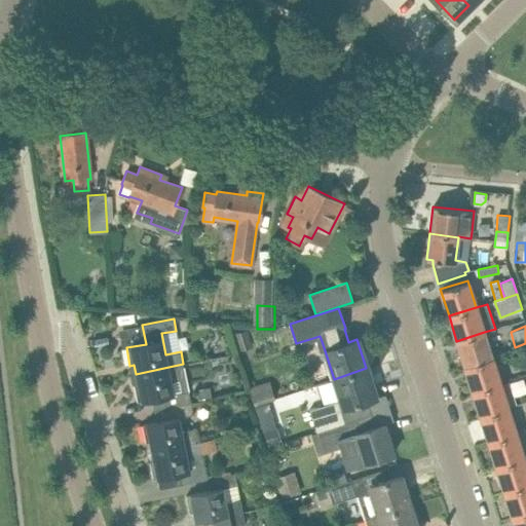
[(239,351),(253,347),(248,329),(233,333),(239,351)]
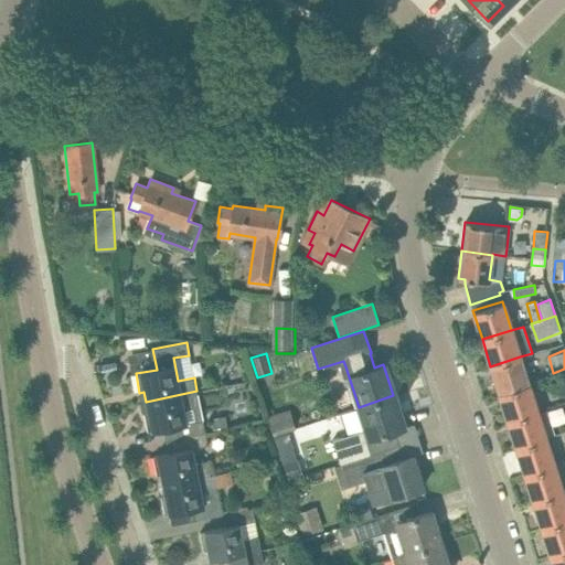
[(528,381),(520,356),(490,366),(498,391),(528,381)]
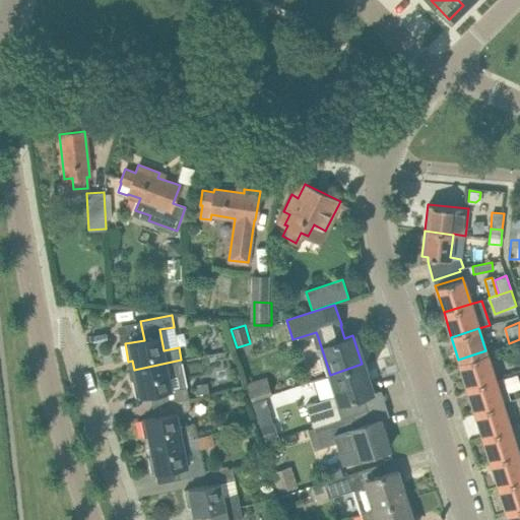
[(510,347),(516,345),(519,359),(519,339),(509,343),(510,347)]
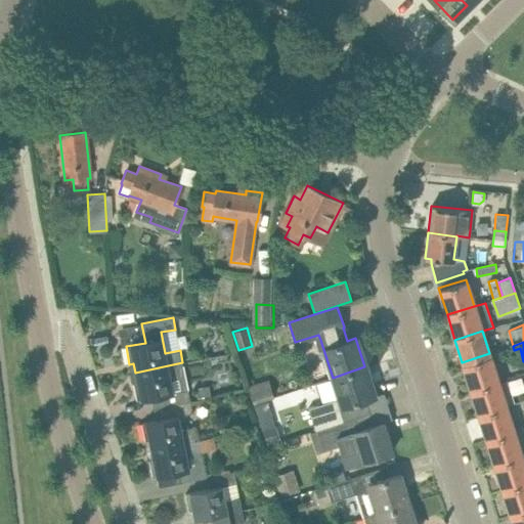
[(498,381),(489,353),(462,362),(471,390),(498,381)]
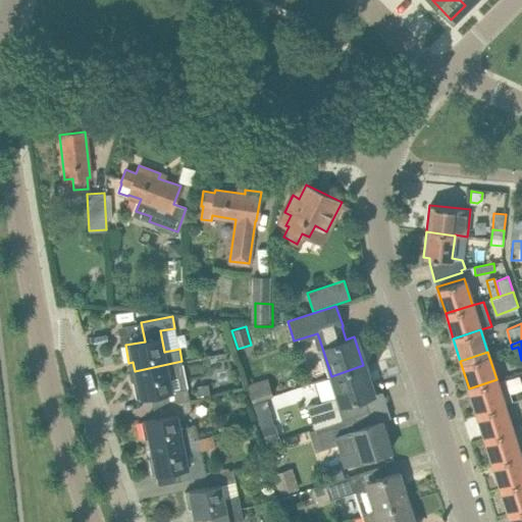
[(133,380),(137,399),(150,396),(153,407),(190,399),(188,387),(173,390),(171,376),(185,373),(181,361),(135,371),(137,380),(133,380)]
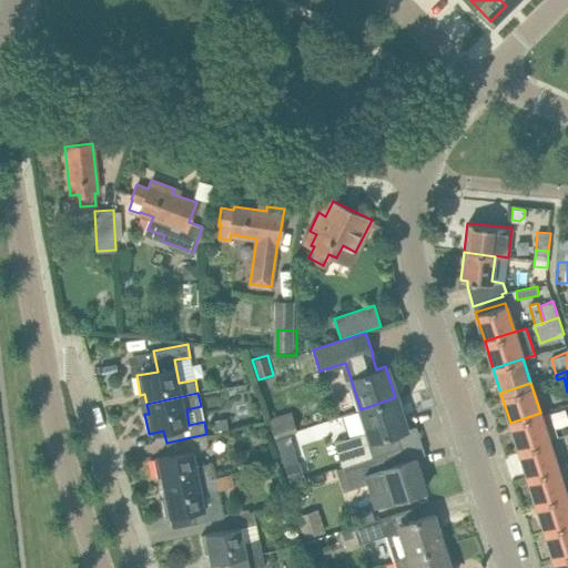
[(367,432),(334,442),(342,467),(364,460),(364,459),(401,447),(396,432),(405,428),(395,397),(361,409),(367,432)]
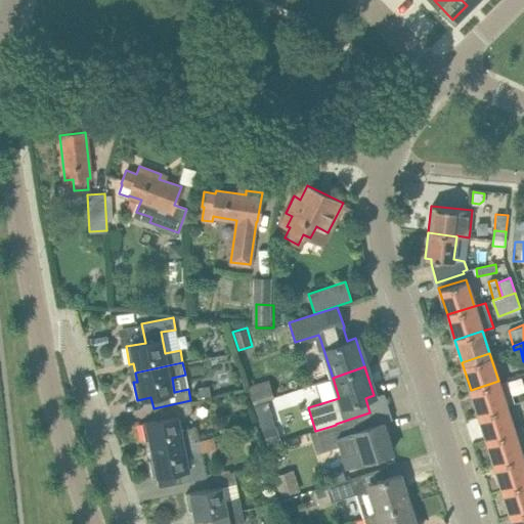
[(247,386),(253,405),(267,400),(274,398),(268,380),(247,386)]
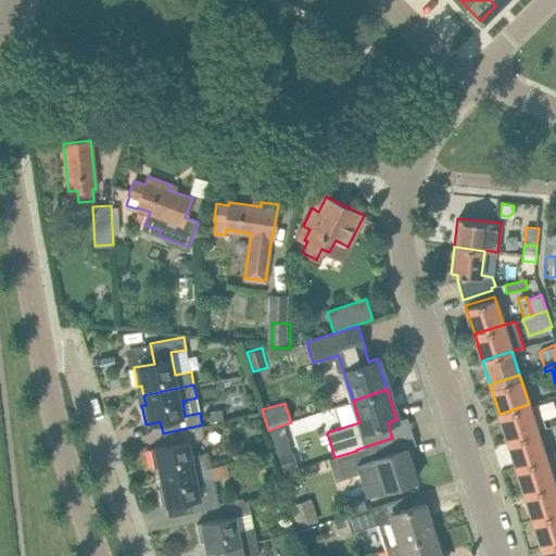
[(529,406),(529,404),(500,414),(507,440),(536,431),(536,430),(545,428),(538,404),(529,406)]
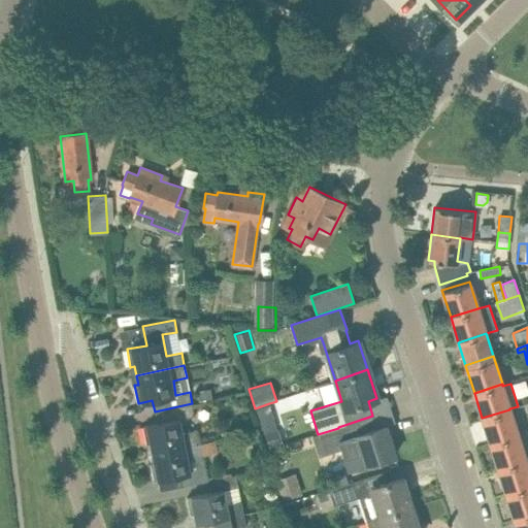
[(197,392),(199,400),(211,398),(210,389),(197,392)]
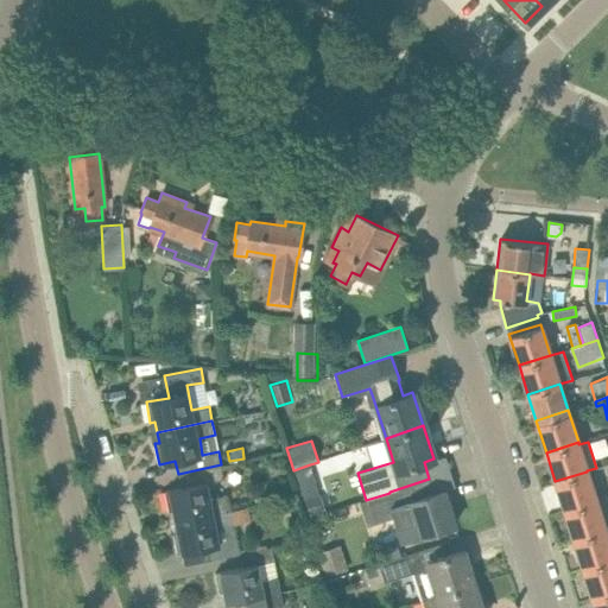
[(181,487),(164,491),(169,511),(173,510),(175,520),(230,508),(227,495),(211,499),(208,482),(225,479),(221,464),(178,474),(181,487)]
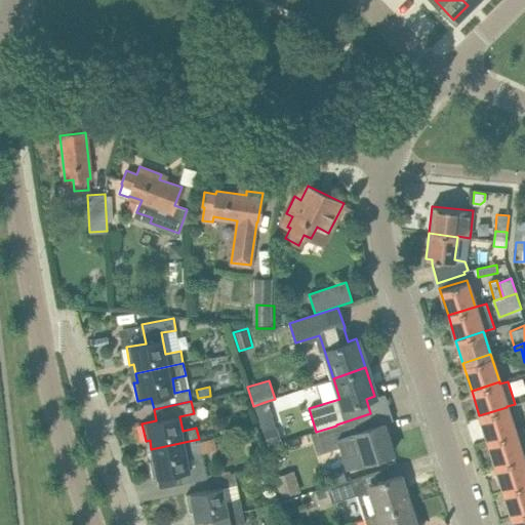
[(268,401),(253,406),(266,447),(280,443),(268,401)]
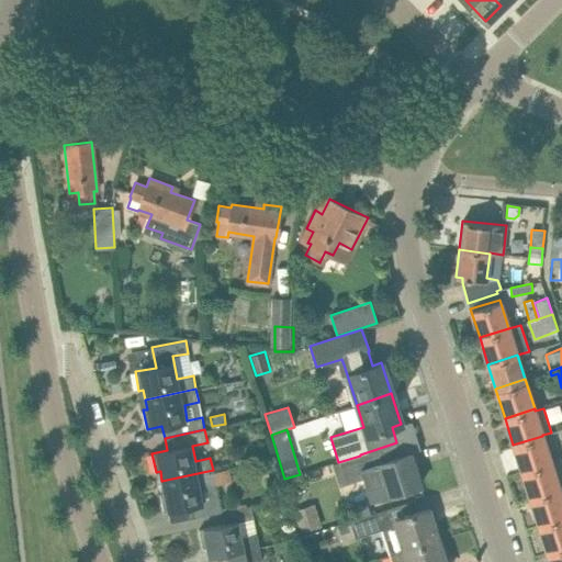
[(561,444),(547,449),(542,436),(513,445),(521,471),(551,462),(561,458),(561,444)]
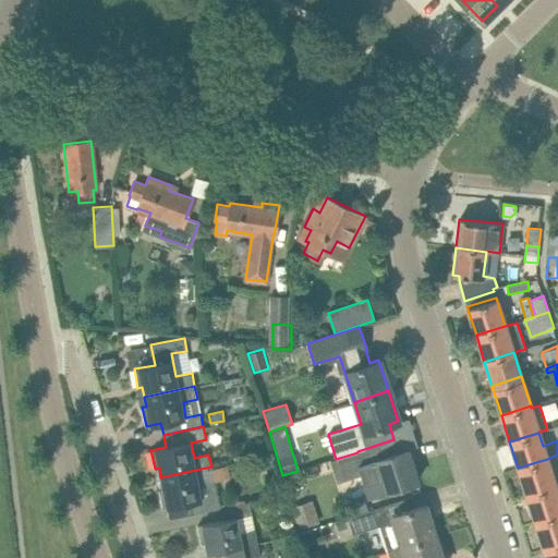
[(358,452),(363,468),(372,496),(417,481),(407,449),(398,452),(393,439),(358,451),(358,452)]
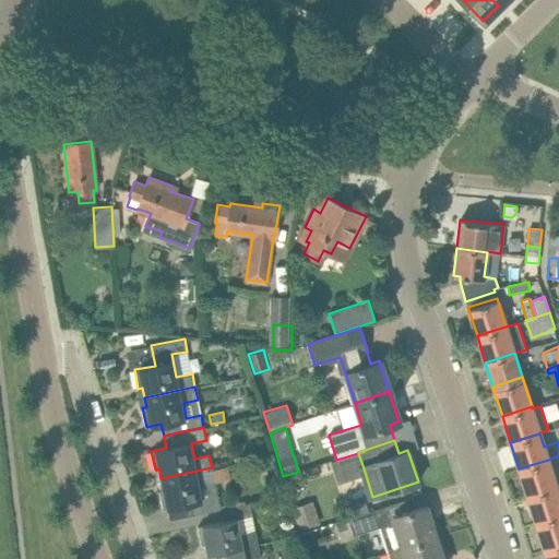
[(557,486),(548,460),(519,468),(527,496),(557,486)]
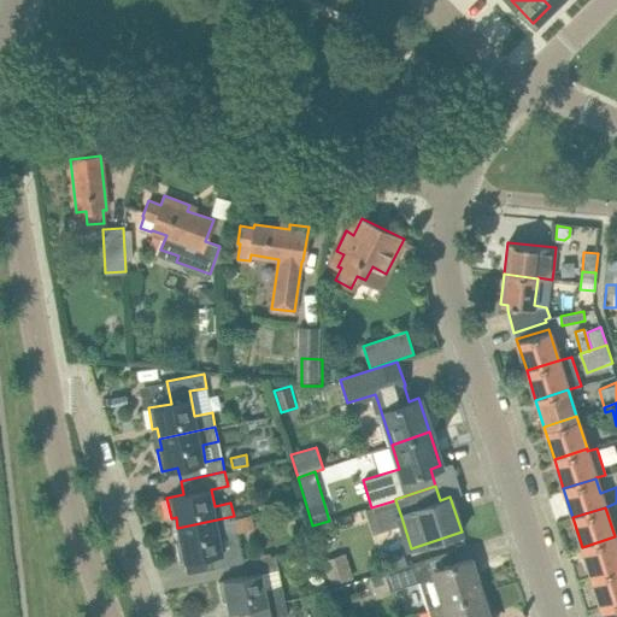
[(180,560),(193,558),(210,554),(212,568),(244,562),(240,546),(236,532),(234,516),(177,528),(180,539),(175,540),(180,560)]
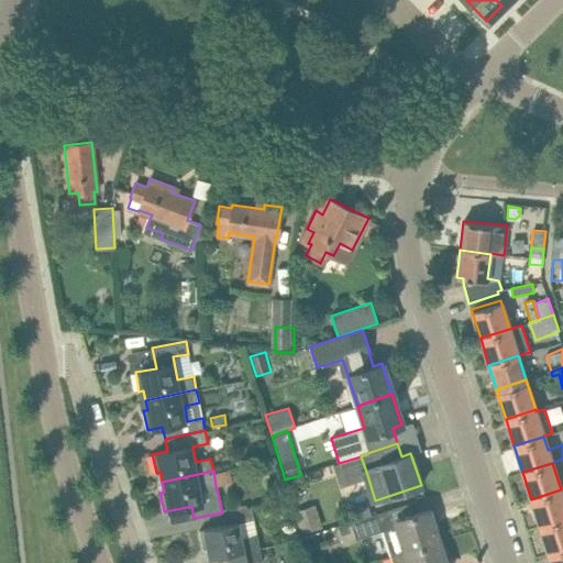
[(562,518),(562,497),(561,489),(531,499),(540,526),(562,518)]
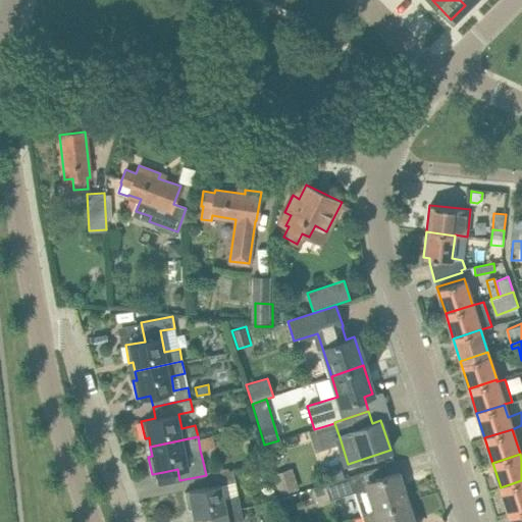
[(210,486),(185,491),(189,509),(193,508),(194,517),(202,516),(242,508),(239,493),(224,497),(222,483),(236,480),(233,468),(229,469),(208,474),(210,486)]
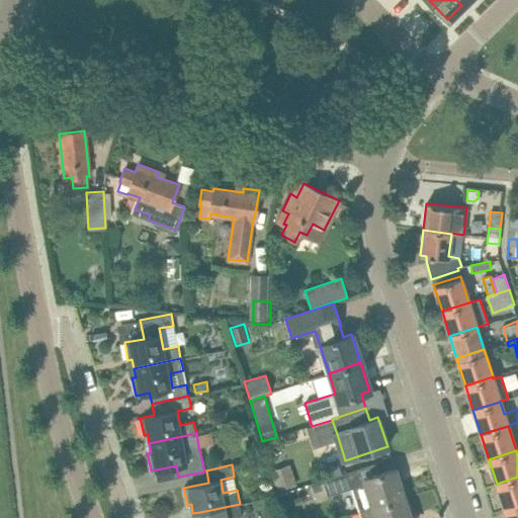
[(369,467),(332,480),(336,495),(356,489),(363,510),(404,498),(395,468),(371,476),(369,467)]
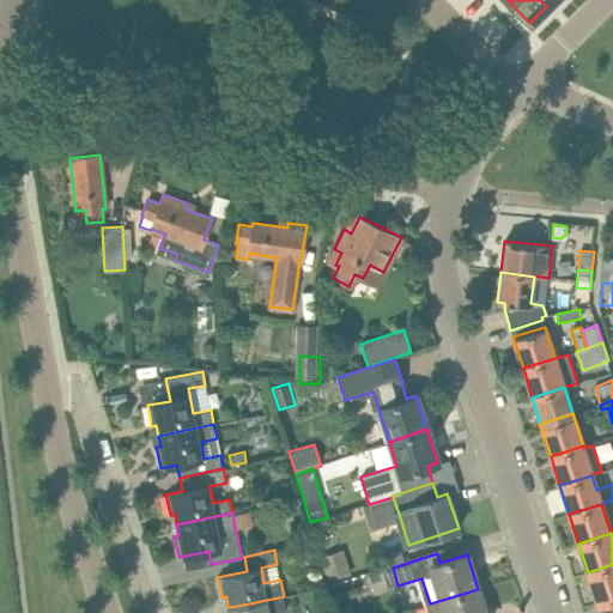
[(612,596),(612,564),(588,572),(596,602),(612,596)]
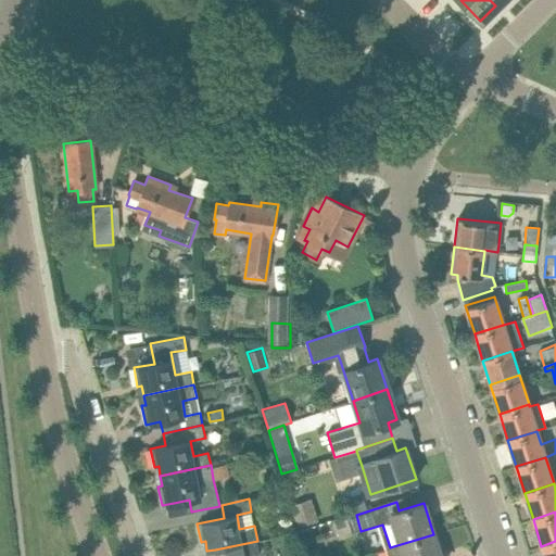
[(440,555),(433,534),(390,547),(392,555),(440,555)]
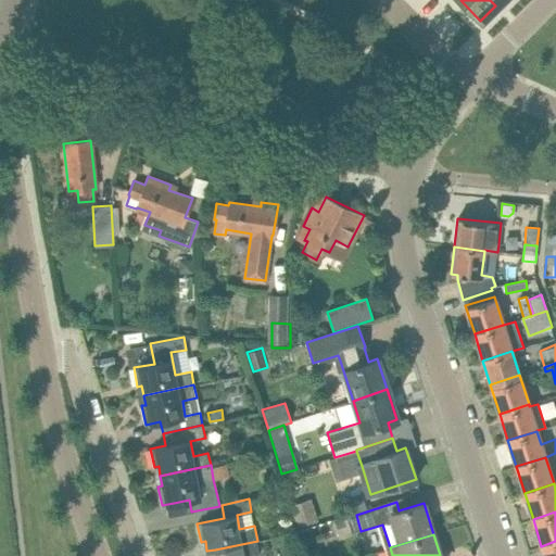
[(248,555),(260,554),(257,541),(215,550),(206,551),(207,555),(248,555)]
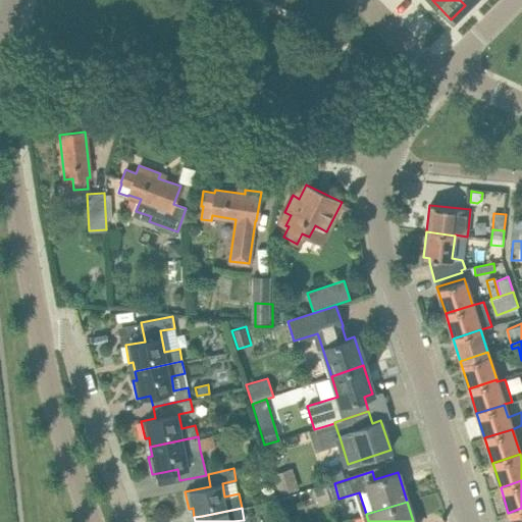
[(521,521),(521,508),(508,513),(511,521),(521,521)]
